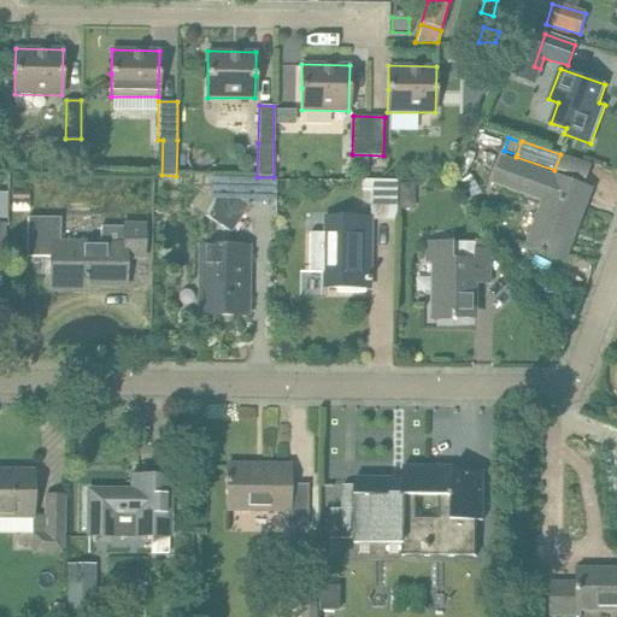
[(352,156),(352,171),(368,172),(368,156),(352,156)]
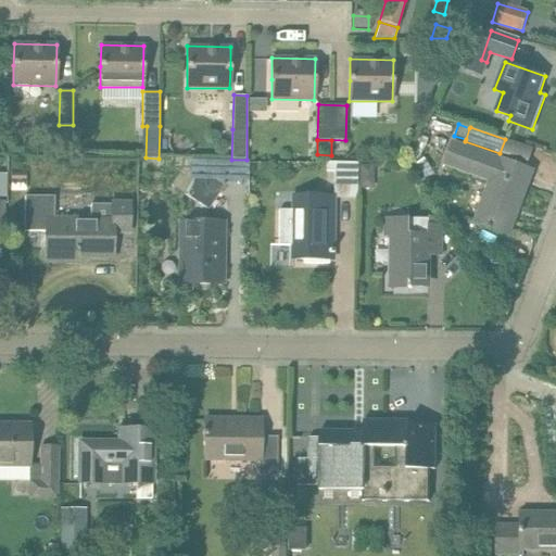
[(533,171),(513,163),(498,158),(498,159),(454,142),(445,164),(490,181),(475,223),(509,235),(533,171)]
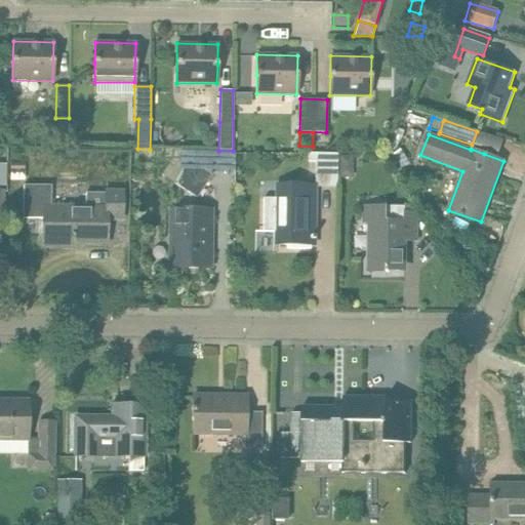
[(337,153),(309,152),(309,161),(316,161),(315,185),(337,185),(337,153)]
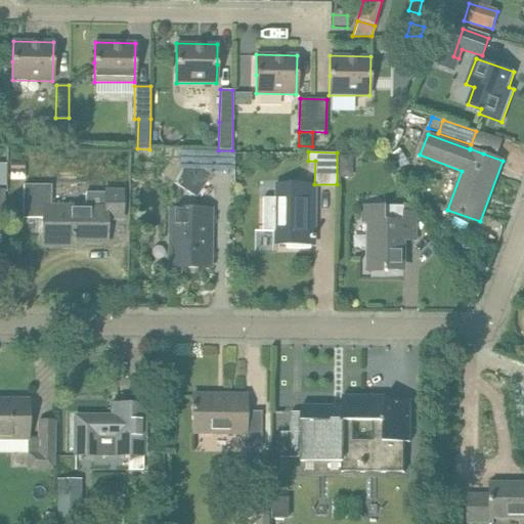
[(340,154),(339,174),(347,175),(352,169),(353,155),(340,154)]
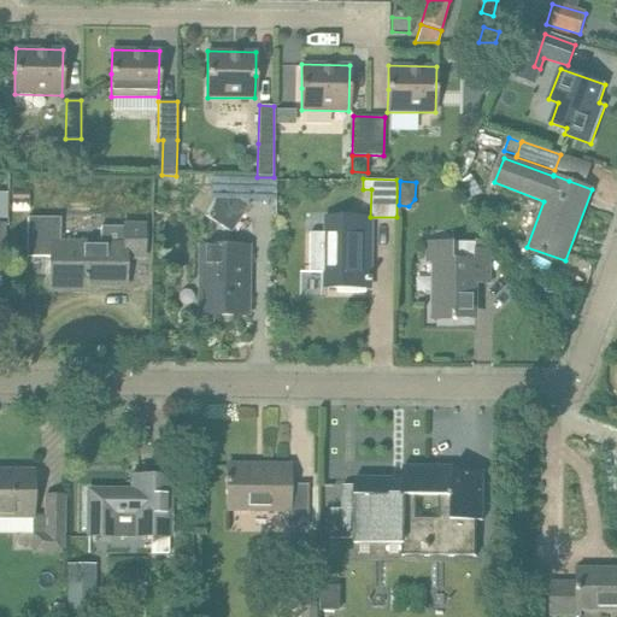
[(252,207),(223,188),(207,212),(235,231),(252,207)]
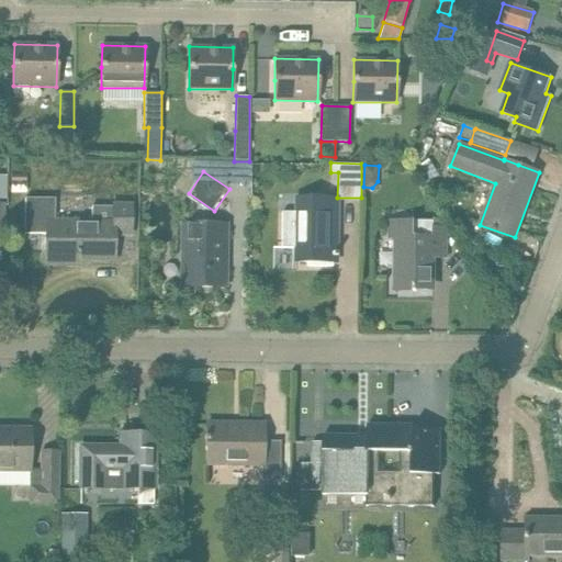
[(12,175),(12,192),(25,192),(26,175),(12,175)]
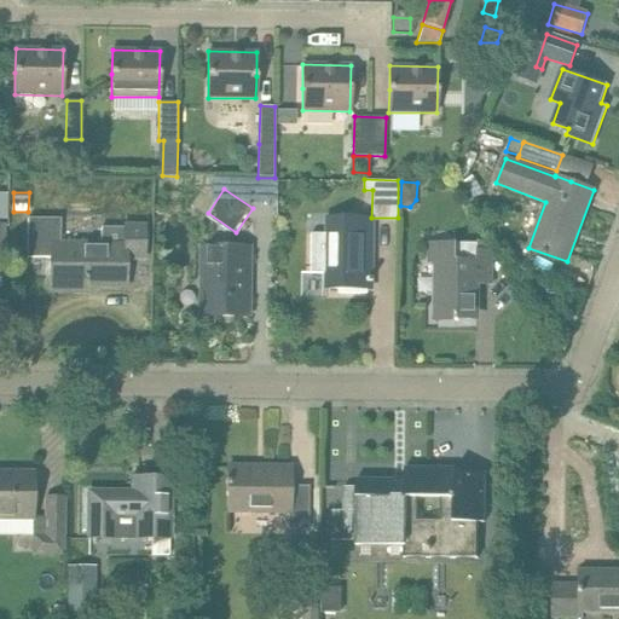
[(325,235),(311,233),(311,273),(325,273),(324,289),(339,289),(339,294),(366,294),(366,289),(371,289),(371,219),(325,219),(325,235)]
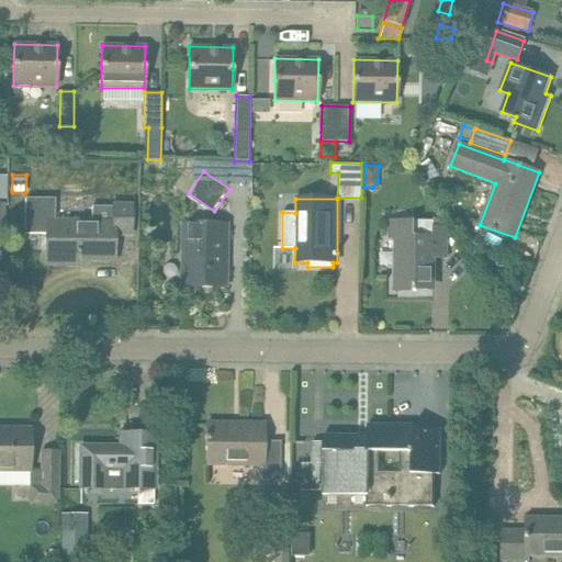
[(25,200),(25,211),(25,233),(46,234),(46,262),(79,262),(79,259),(113,259),(113,233),(130,233),(130,208),(92,208),(92,222),(90,222),(90,224),(53,224),(54,200),(25,200)]
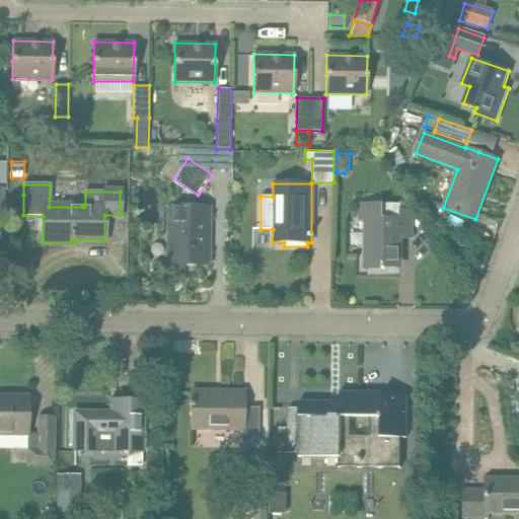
[(400,207),(358,206),(358,219),(366,219),(365,264),(382,264),(382,269),(384,269),(384,268),(397,268),(398,238),(413,238),(413,211),(400,211),(400,207)]
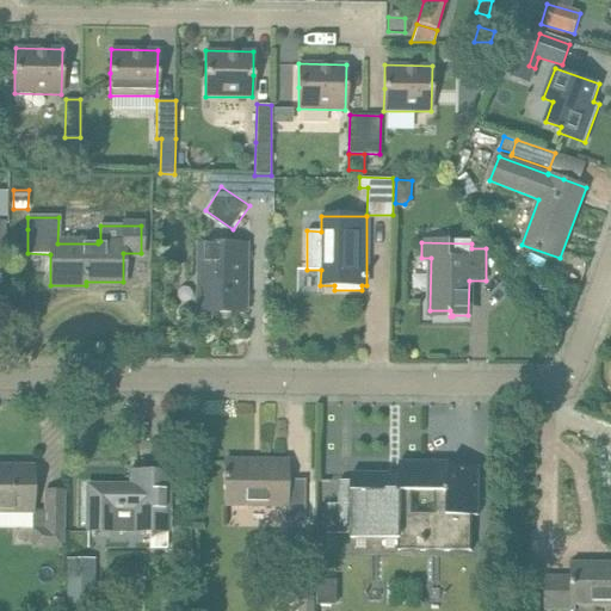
[(198,244),(198,254),(198,278),(210,278),(210,312),(246,313),(246,245),(198,244)]
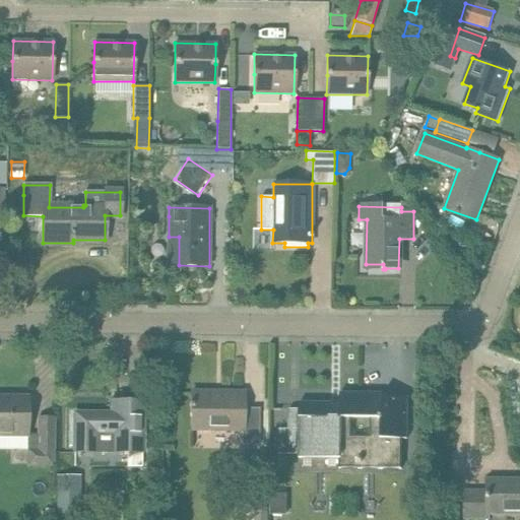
[(192,407),(192,430),(243,431),(242,446),(259,446),(259,408),(244,408),(244,392),(220,392),(221,394),(192,394),(192,403),(190,403),(190,407),(192,407)]
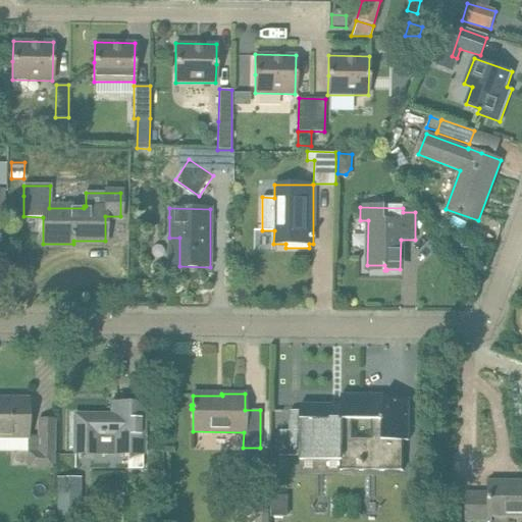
[(300,405),(300,411),(290,411),(290,431),(279,431),(279,457),(290,457),(300,457),(300,460),(341,460),(345,460),(362,461),(362,470),(403,471),(404,440),(409,440),(409,418),(409,399),(383,398),(383,396),(380,396),(380,401),(364,401),(364,395),(342,395),(341,408),(332,408),(332,405),(300,405)]
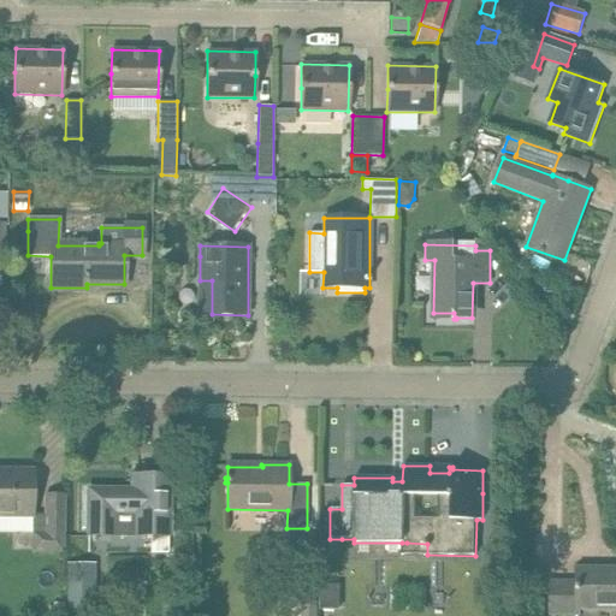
[(0,477),(0,515),(33,516),(34,472),(6,472),(6,478),(0,477)]
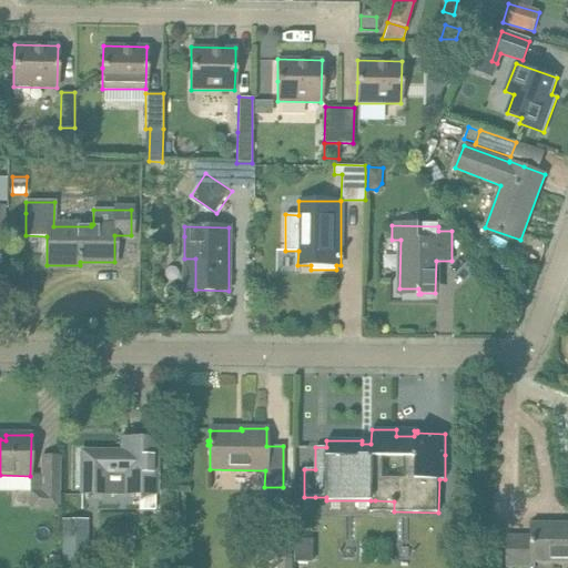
[(140,509),(155,509),(156,439),(125,439),(125,453),(82,452),(82,493),(103,494),(104,473),(125,473),(125,494),(140,494),(140,509)]
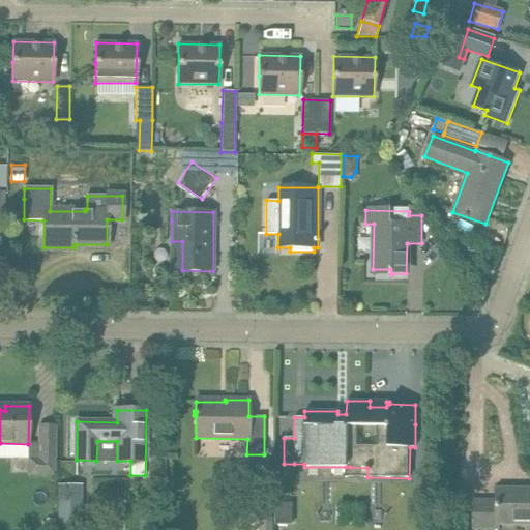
[(56,474),(56,425),(41,425),(41,446),(29,446),(29,474),(56,474)]
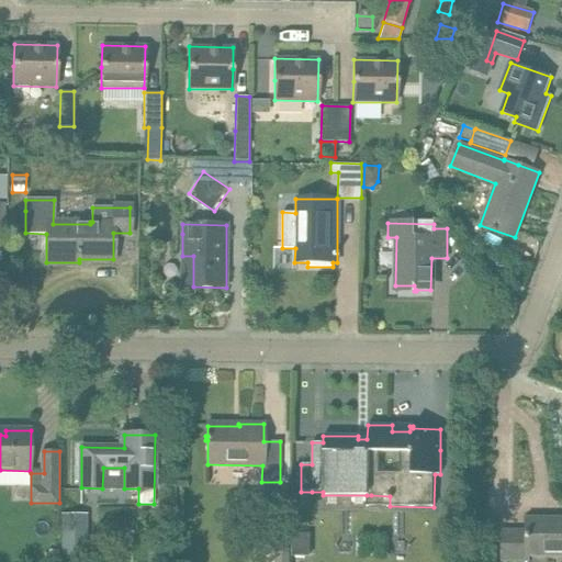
[(63,514),(63,561),(85,561),(85,514),(63,514)]
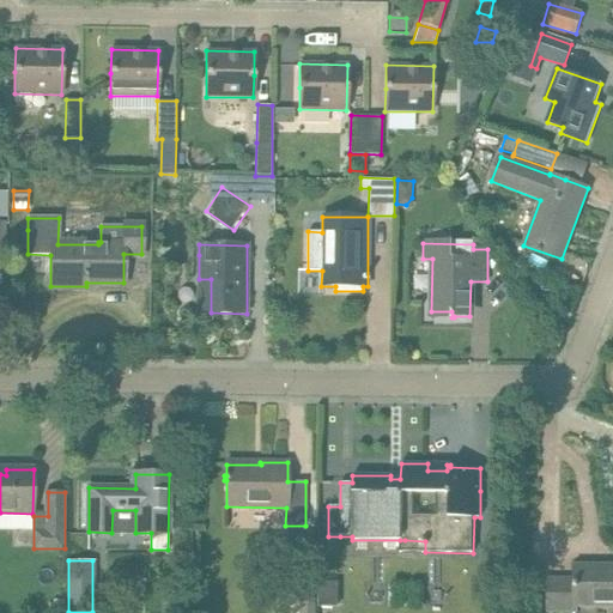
[(612,605),(612,566),(575,566),(575,580),(548,580),(547,611),(576,611),(576,605),(612,605)]
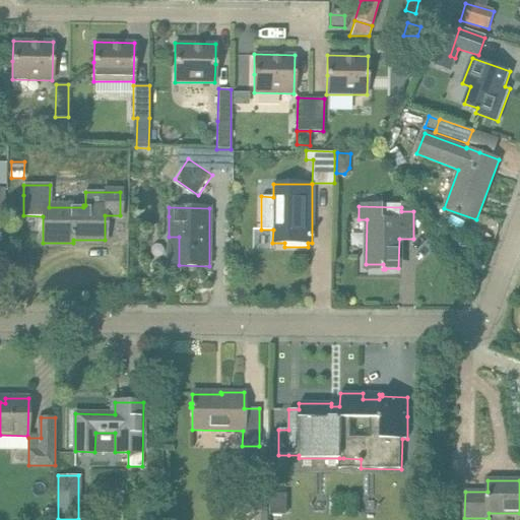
[(287,495),(271,495),(271,515),(287,515),(287,495)]
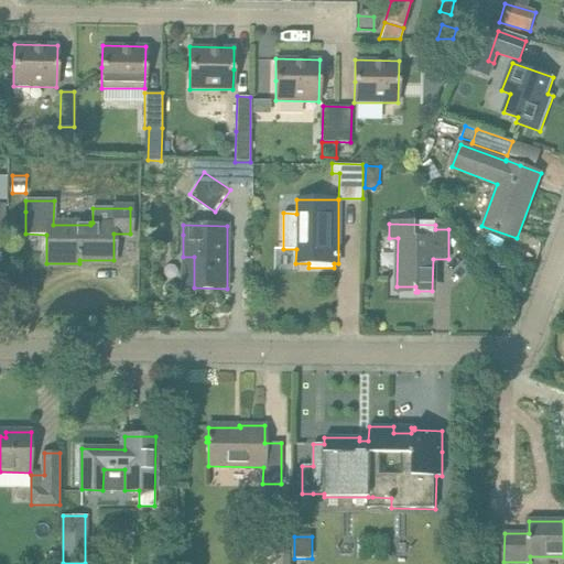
[(289,563),(289,551),(274,551),(273,563),(289,563)]
